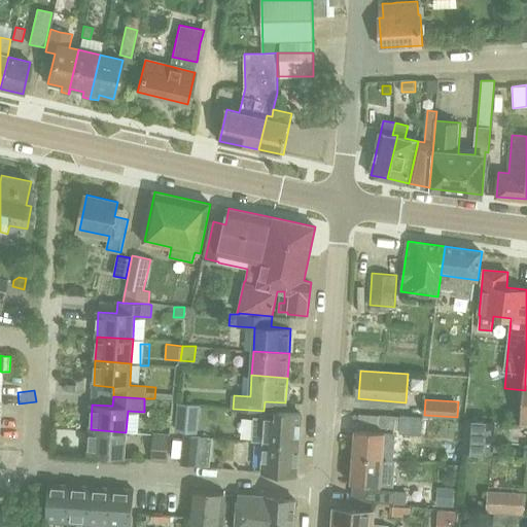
[(201,407),(180,405),(177,432),(183,433),(197,435),(201,407)]
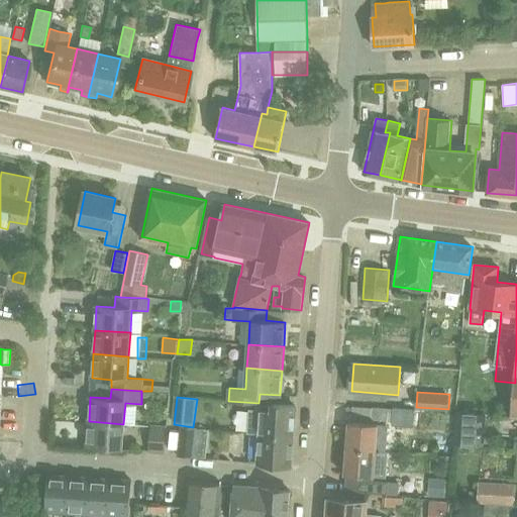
[(262,409),(260,433),(293,436),(295,406),(273,404),(272,410),(262,409)]
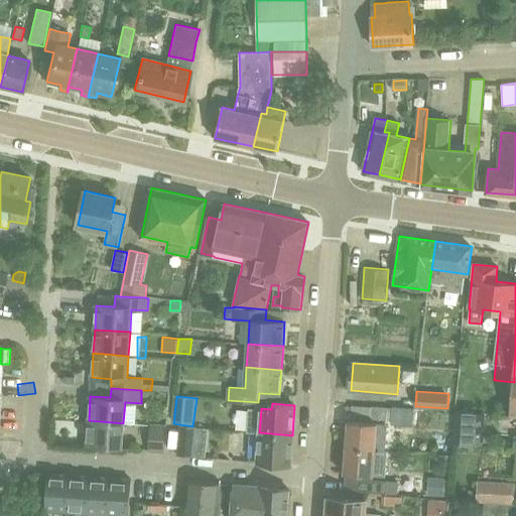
[(391,420),(391,425),(412,426),(414,407),(392,405),(392,407),(391,420)]
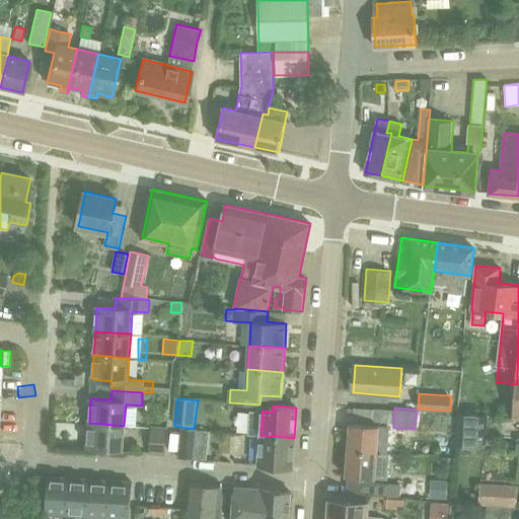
[(373,409),(372,422),(393,423),(394,410),(373,409)]
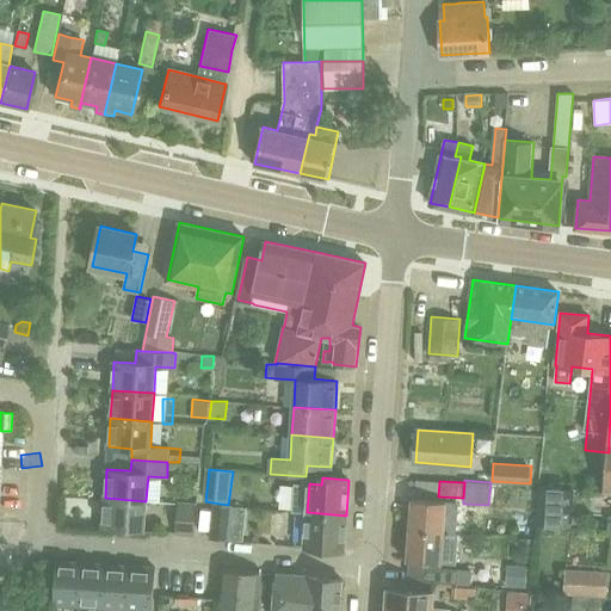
[(537,524),(569,526),(572,487),(539,486),(537,524)]
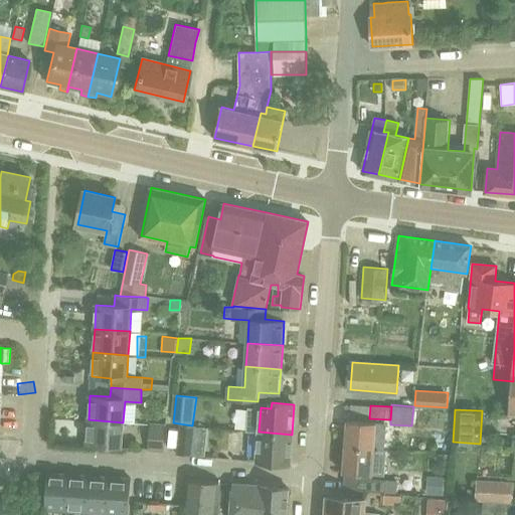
[(123,422),(89,419),(87,445),(122,447),(123,422)]
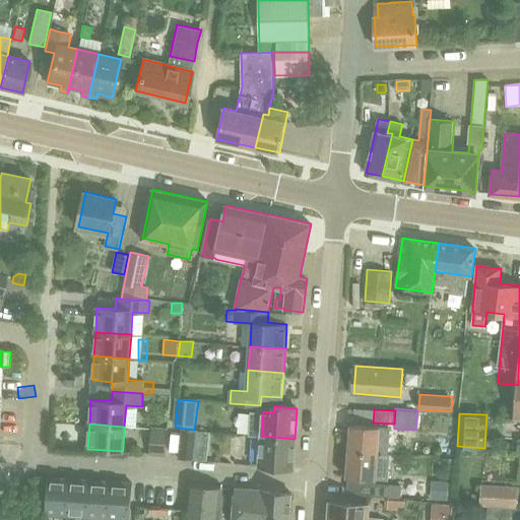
[(350,425),(348,450),(378,453),(380,427),(350,425)]
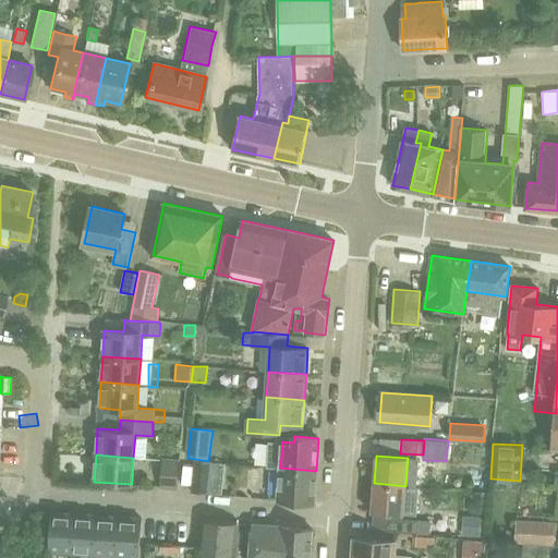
[(178,489),(180,459),(164,458),(160,487),(178,489)]
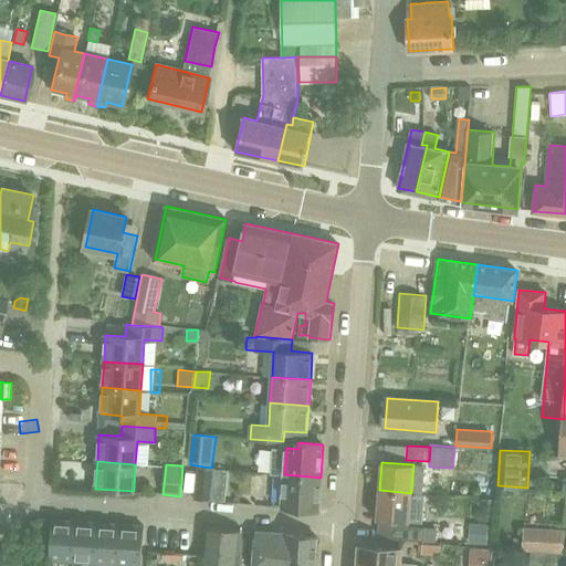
[(213,501),(217,468),(211,468),(197,465),(194,499),(213,501)]
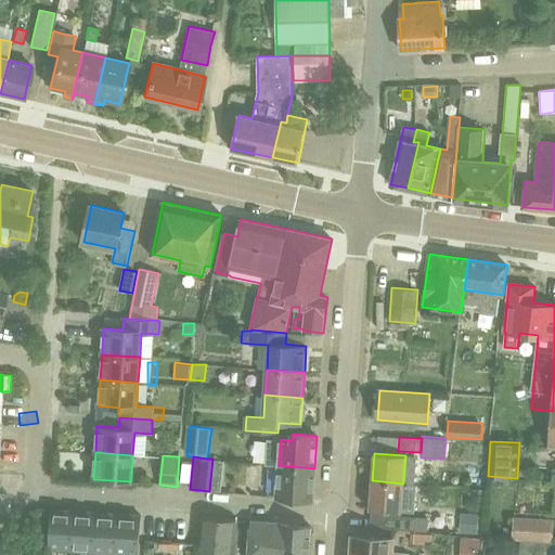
[(314,468),(279,465),(276,498),(312,500),(314,468)]
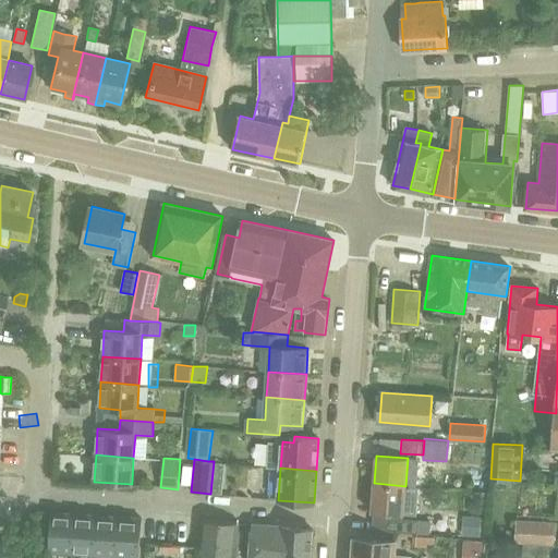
[(405,486),(374,483),(372,511),(403,513),(405,486)]
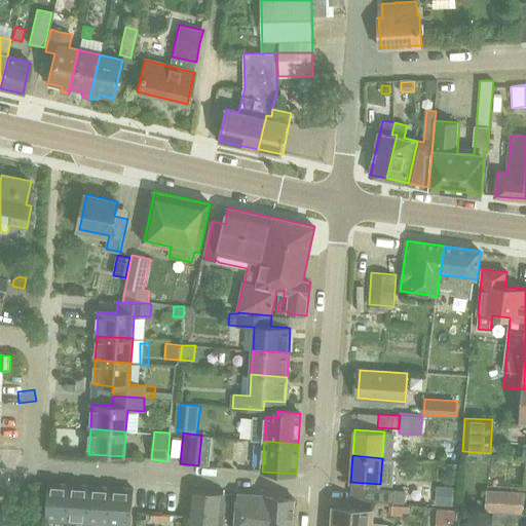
[(71,484),(48,482),(46,505),(45,519),(68,521),(71,484)]
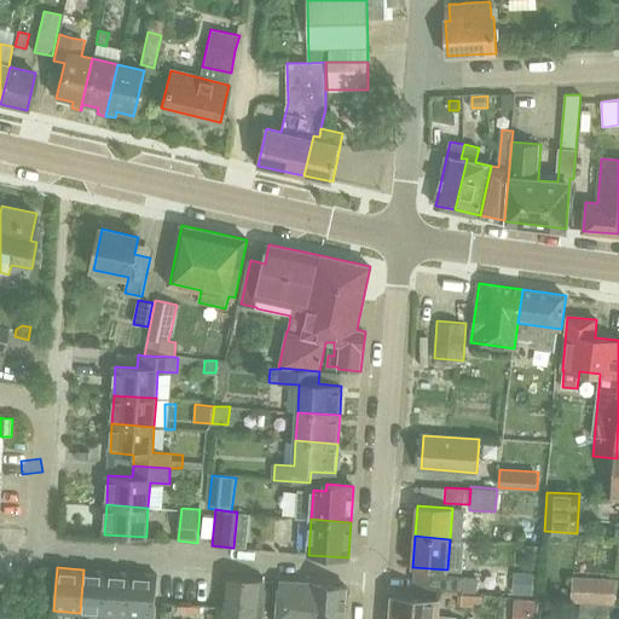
[(108,571),(84,570),(80,613),(105,615),(108,571)]
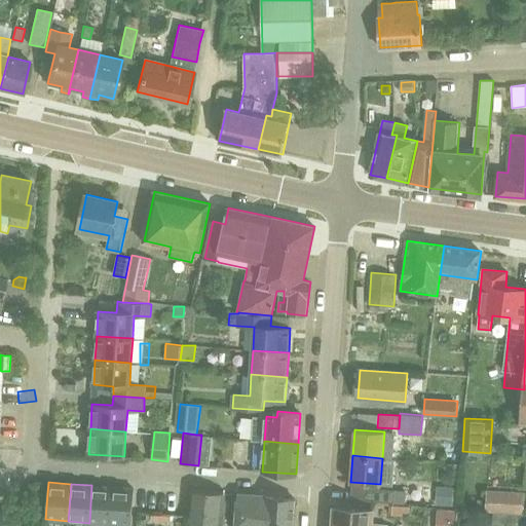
[(91,485),(89,523),(110,524),(112,487),(91,485)]
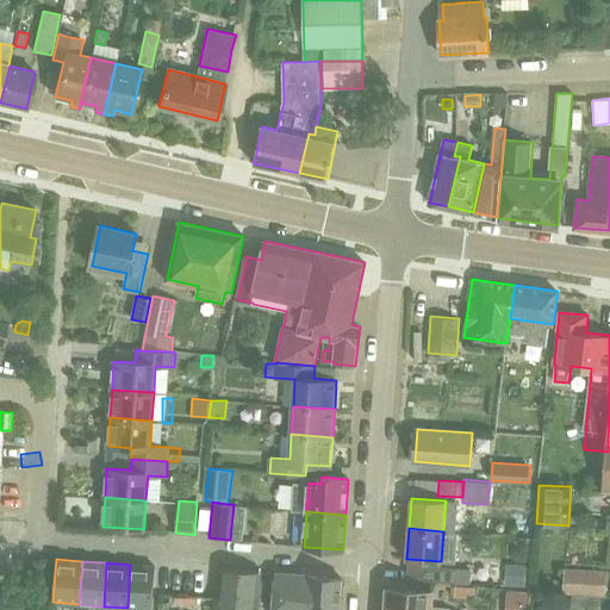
[(504,585),(522,586),(523,565),(506,564),(504,585)]
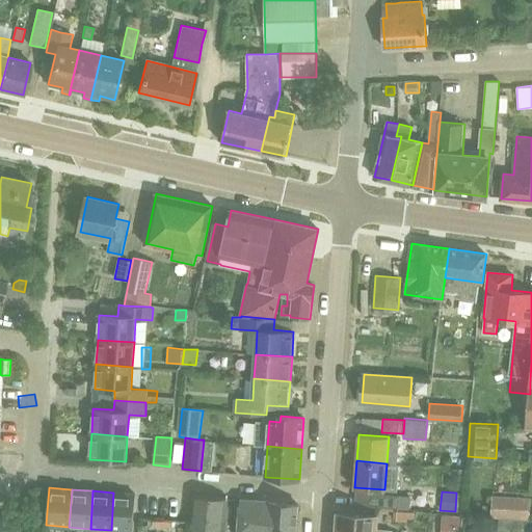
[(135,494),(113,493),(111,530),(132,531),(135,494)]
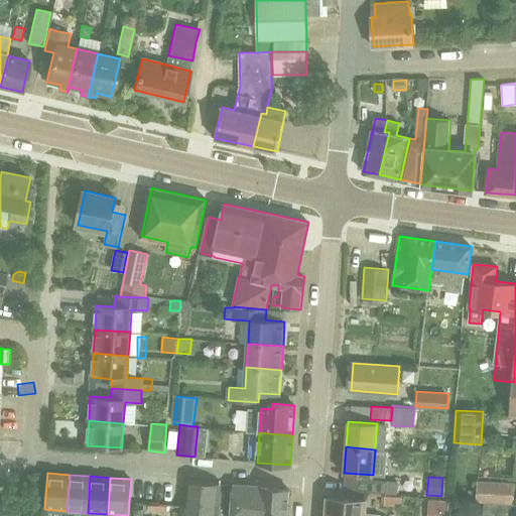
[(481,492),(480,502),(484,502),(509,504),(513,504),(514,494),(513,494),(514,480),(477,478),(476,492),(481,492)]
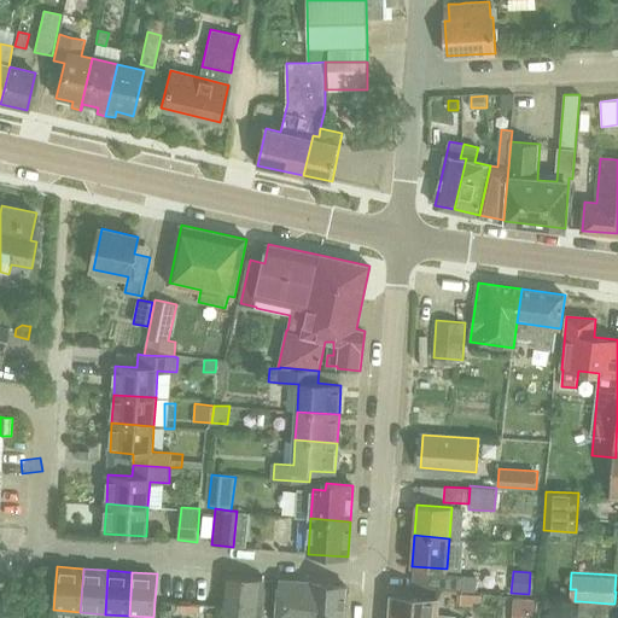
[(476,576),(439,573),(438,589),(474,592),(476,576)]
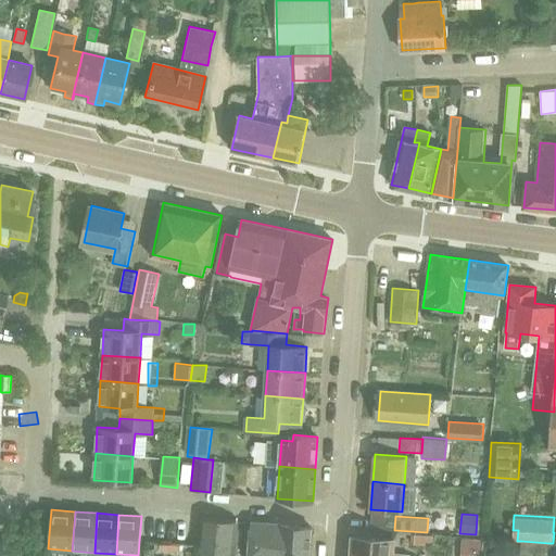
[(200,517),(197,550),(196,555),(237,555),(240,520),(200,517)]
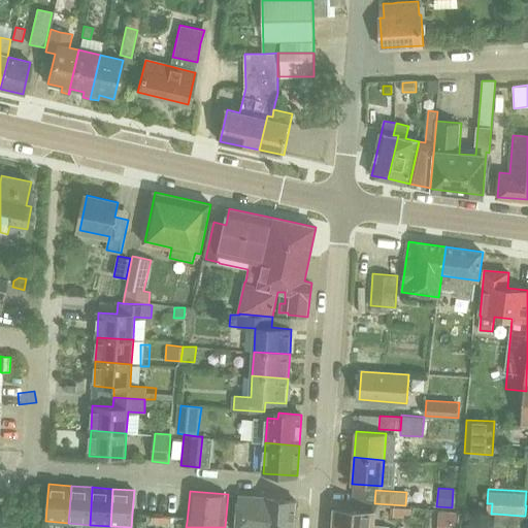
[(294,527),(296,500),(239,496),(236,527),(294,527)]
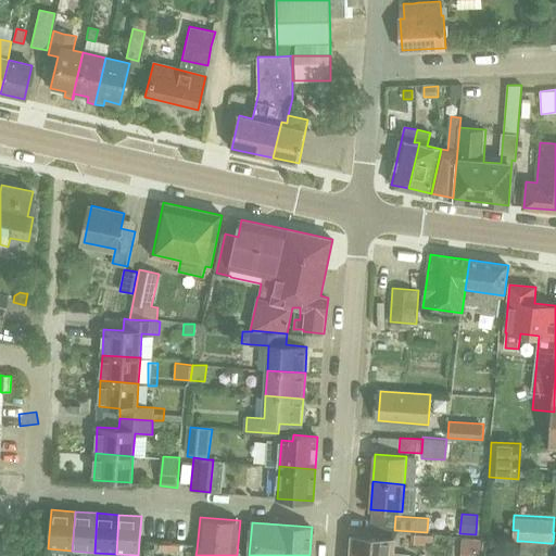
[(411,540),(409,544),(425,545),(425,541),(431,542),(432,534),(411,533),(411,540)]
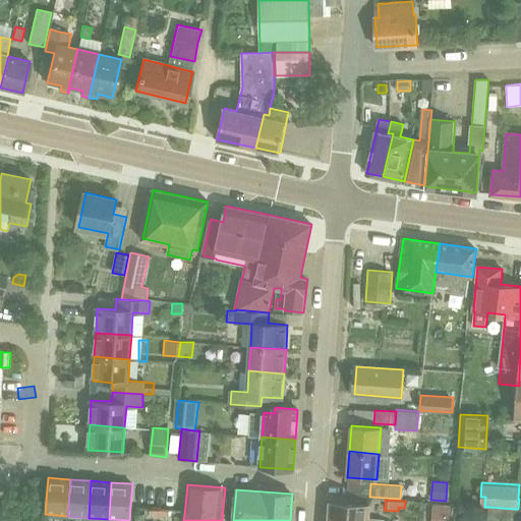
[(332,502),(331,517),(348,518),(347,520),(384,520),(384,519),(368,518),(368,505),(332,502)]
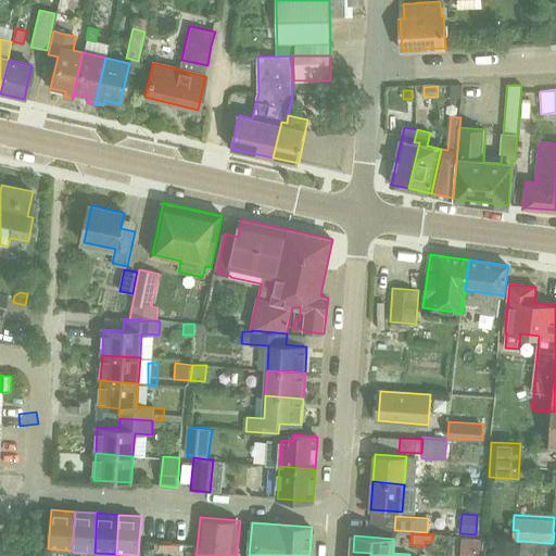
[(464,539),(463,555),(479,555),(481,540),(464,539)]
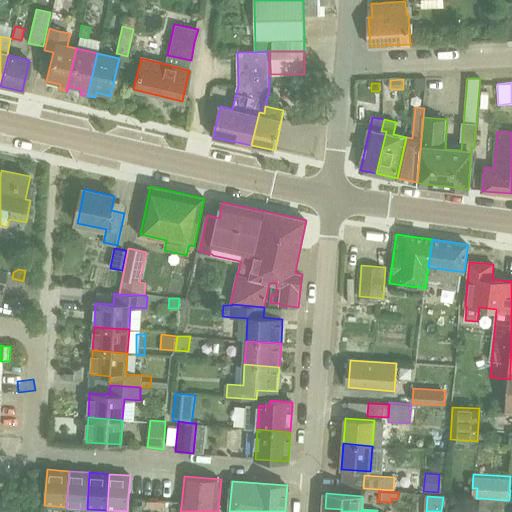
[(502,511),(504,511),(505,500),(480,498),(480,511),(502,511)]
